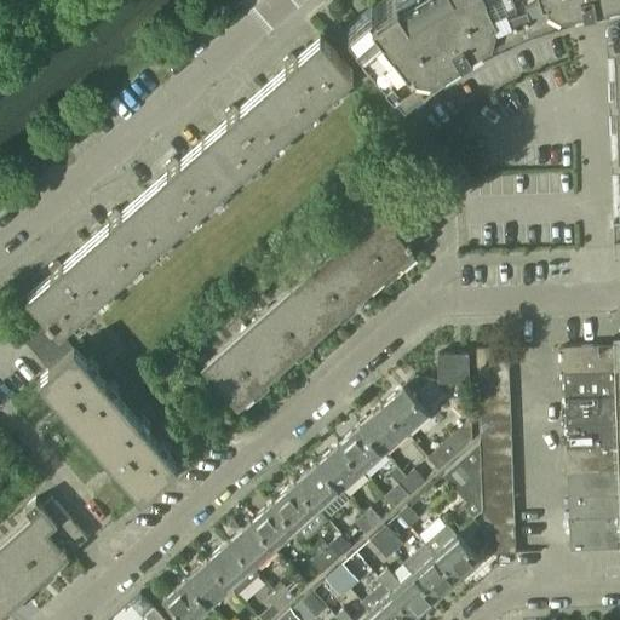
[(481,33),(527,11),(521,0),(383,0),(374,7),(350,27),(403,87),(443,56),(441,52),(460,41),(480,29),(481,33)]
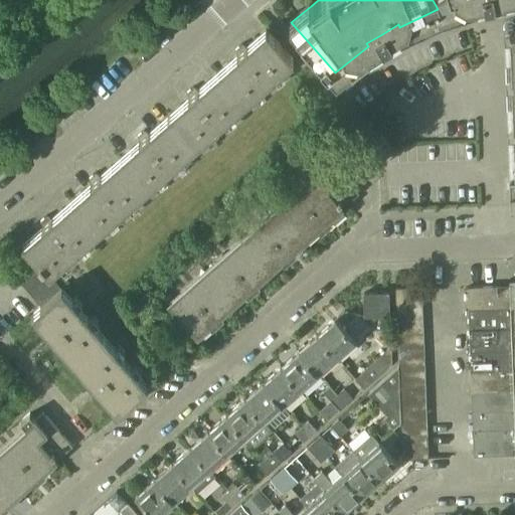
[(433,0),(438,9),(466,0),(433,0)]
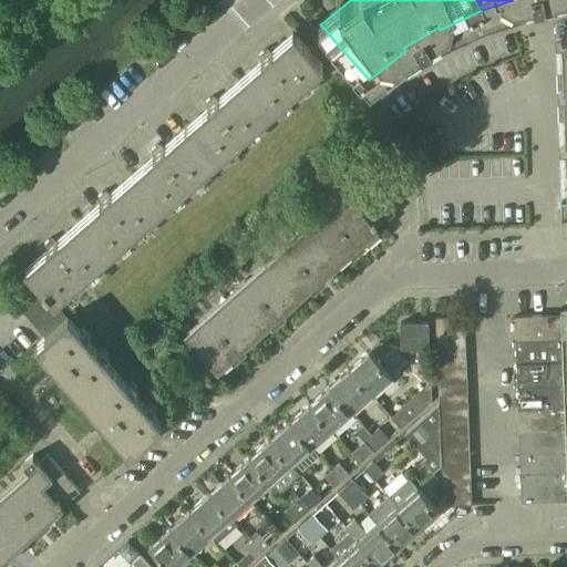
[(268,111),(322,63),(292,30),(270,50),(269,50),(268,51),(266,48),(258,54),(261,58),(259,59),(259,60),(239,78),(268,111)]
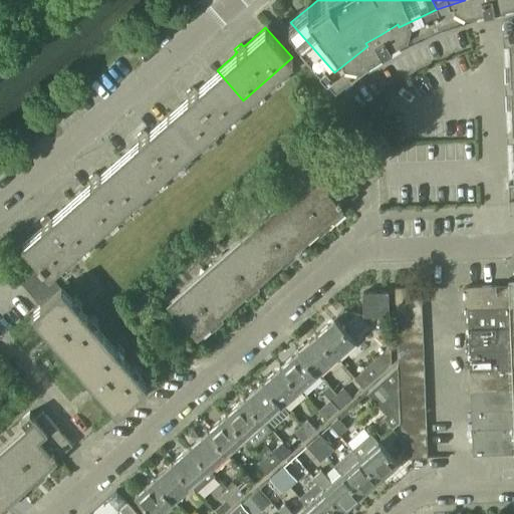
[(194,144),(243,100),(217,70),(198,87),(197,86),(195,88),(193,85),(186,92),(188,94),(187,95),(188,96),(168,114),(194,144)]
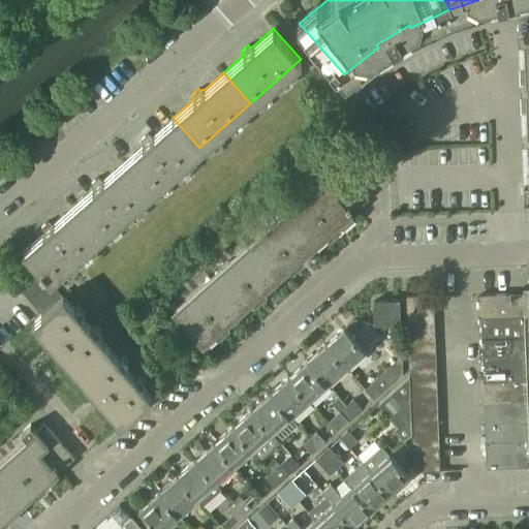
[(150,192),(199,148),(173,118),(152,135),(152,134),(151,135),(149,133),(142,139),(144,142),(142,143),(143,144),(123,161),(150,192)]
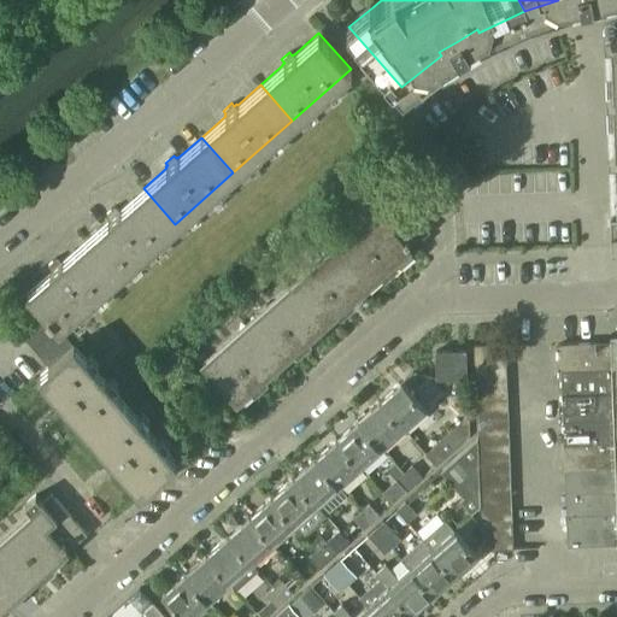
[(117,275),(175,224),(144,188),(119,209),(119,207),(117,209),(116,206),(107,213),(110,216),(107,218),(109,219),(86,240),(117,275)]
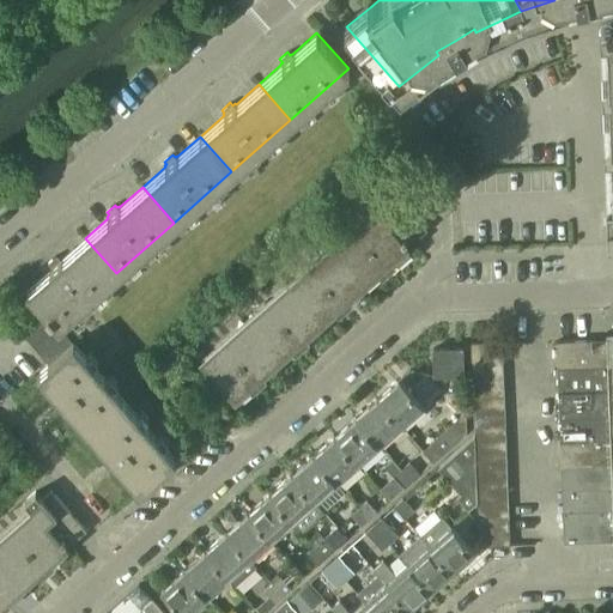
[(235,400),(408,247),(407,246),(426,228),(392,188),(382,196),(381,196),(375,189),(364,199),(370,206),(375,211),(202,363),(235,400)]
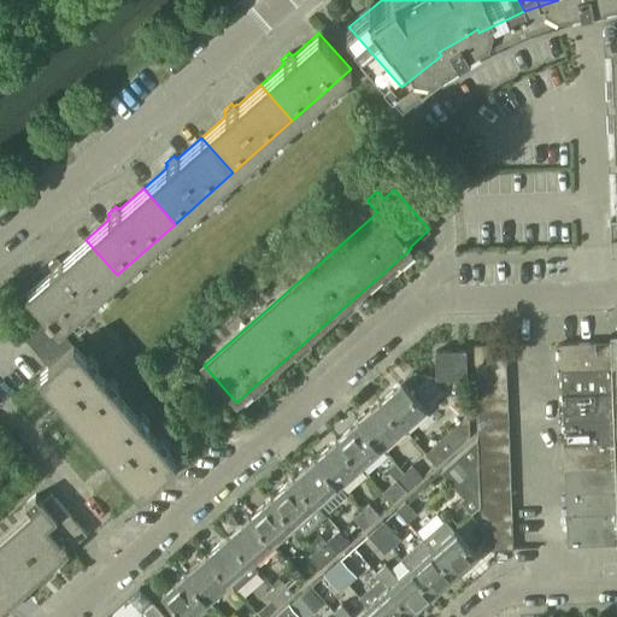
[(59,327),(117,275),(86,240),(63,260),(62,259),(60,260),(58,258),(48,265),(51,268),(50,270),(27,291),(43,310),(53,321),(59,327)]
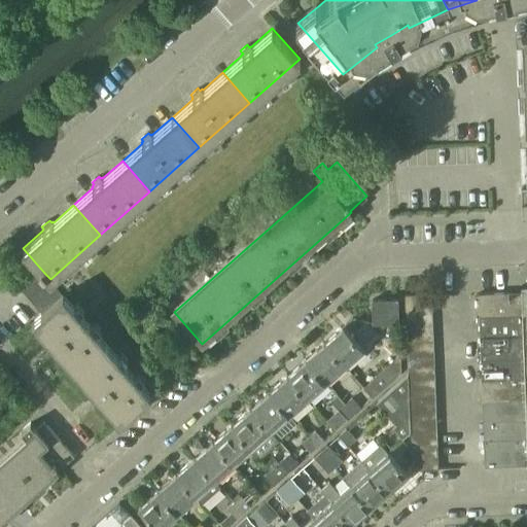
[(25,292),(45,274),(37,265),(16,283),(25,292)]
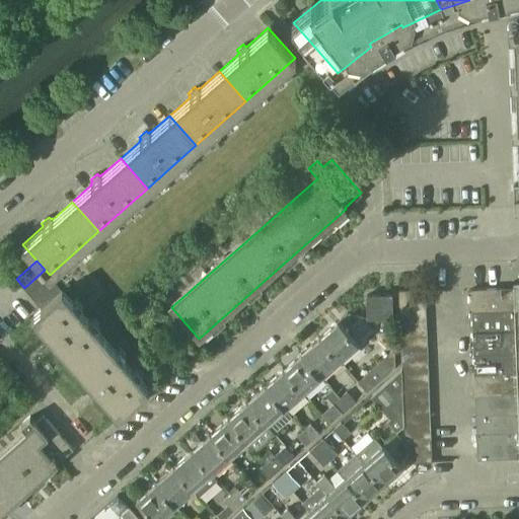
[(54,280),(50,275),(45,270),(24,288),(32,298),(54,280)]
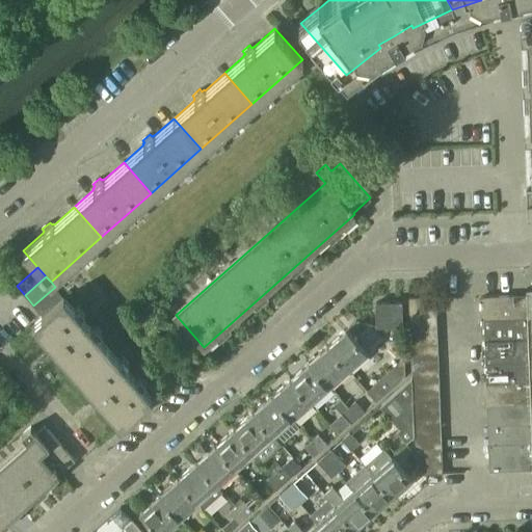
[(43,315),(63,296),(55,287),(33,306),(43,315)]
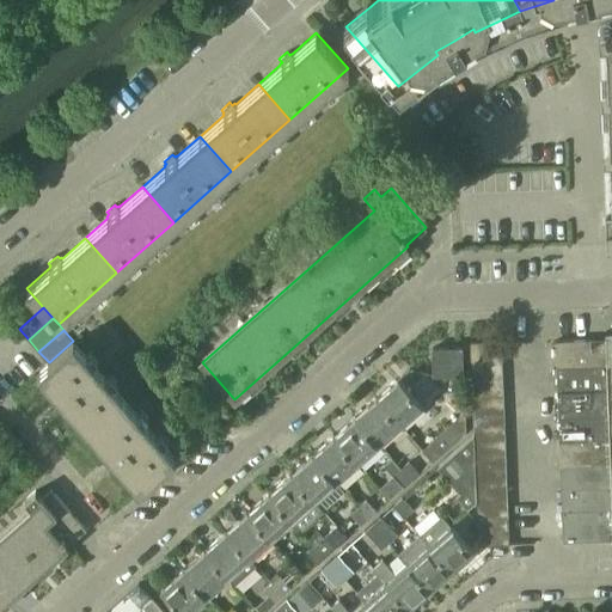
[(611,538),(611,337),(605,338),(555,341),(561,540),(611,538),(611,539),(611,538)]
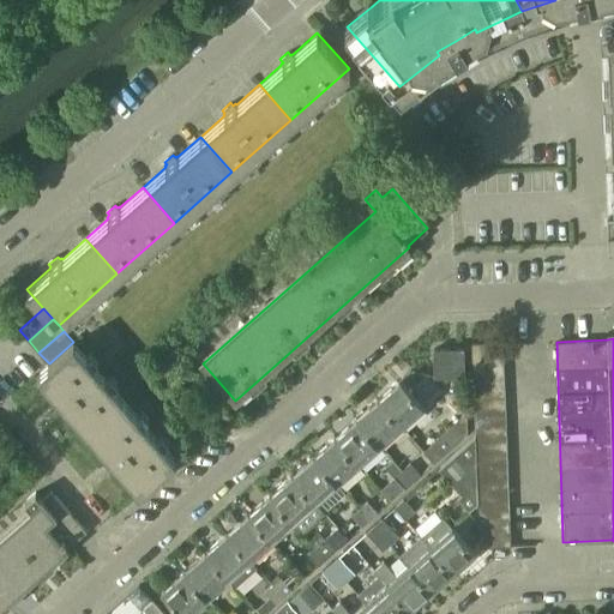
[(73,342),(49,363),(36,374),(88,433),(125,401),(73,342)]
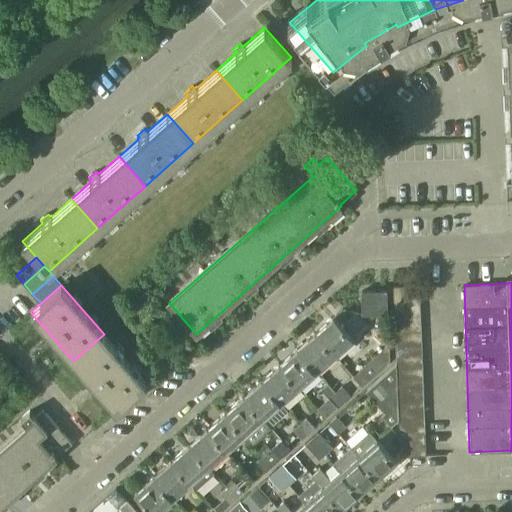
[(420,297),(420,290),(420,285),(394,286),(395,297),(420,297)]
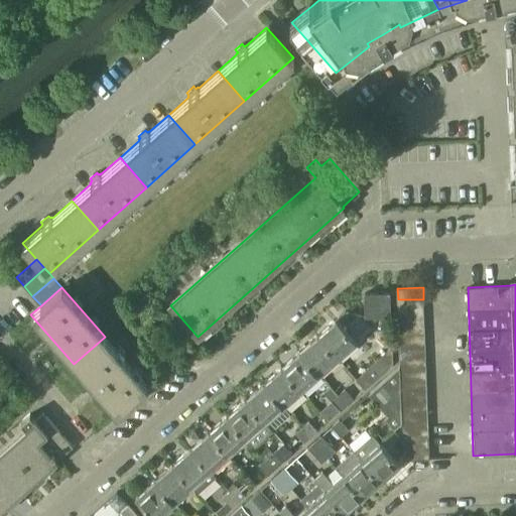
[(389,314),(389,292),(364,292),(365,314),(389,314)]
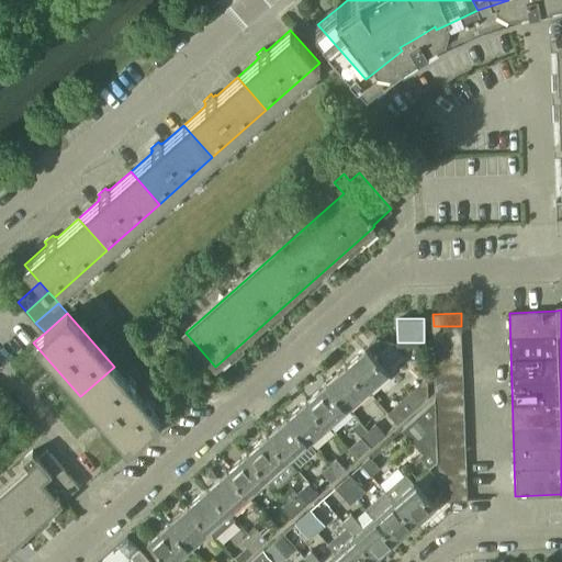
[(461,339),(461,330),(461,326),(434,326),(434,338),(461,339)]
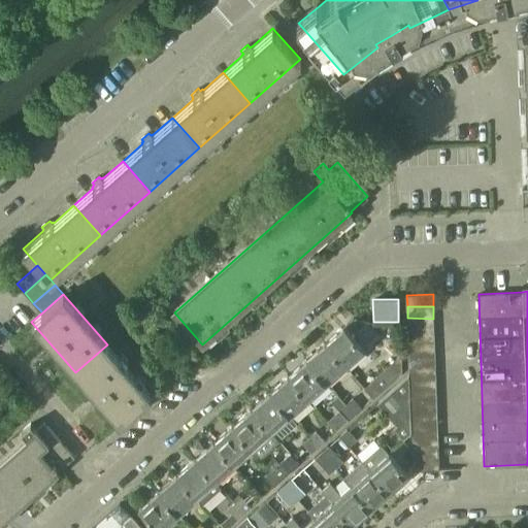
[(434,330),(433,323),(433,319),(407,318),(407,330),(434,330)]
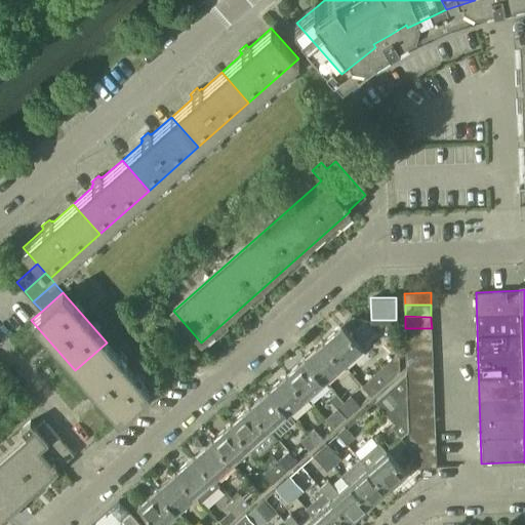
[(361,346),(341,324),(322,340),(341,363),(361,346)]
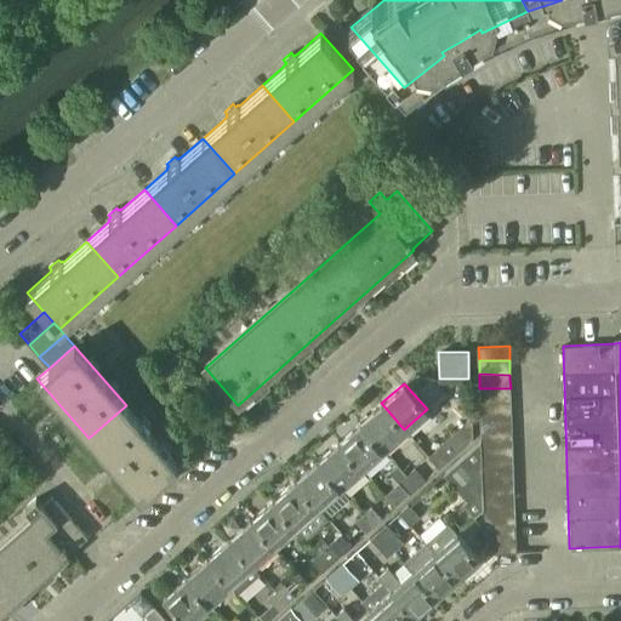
[(511,402),(511,393),(511,388),(479,388),(480,402),(511,402)]
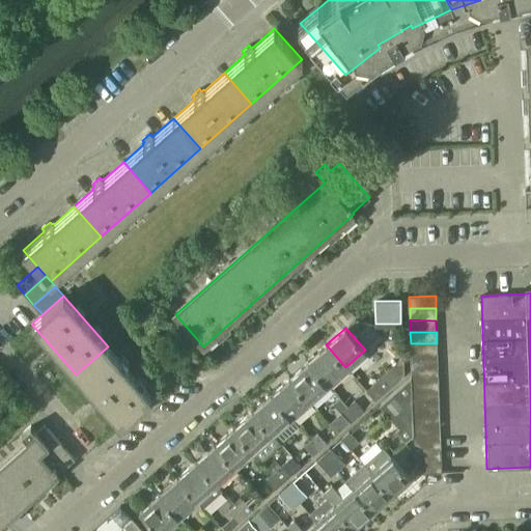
[(437,356),(437,348),(437,343),(411,343),(411,356),(437,356)]
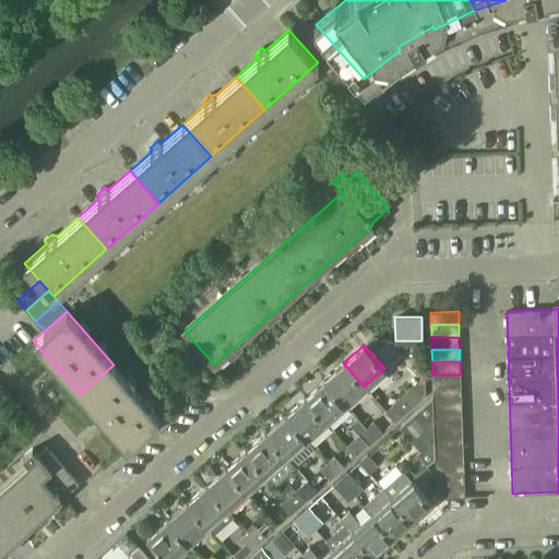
[(364,387),(343,363),(323,380),(345,404),(364,387)]
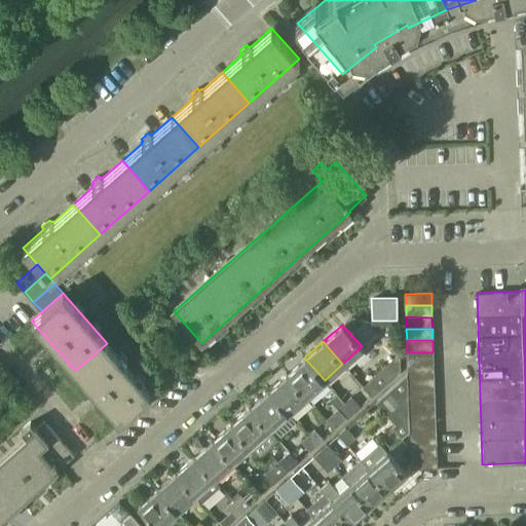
[(151,392),(107,343),(75,371),(119,421),(151,392)]
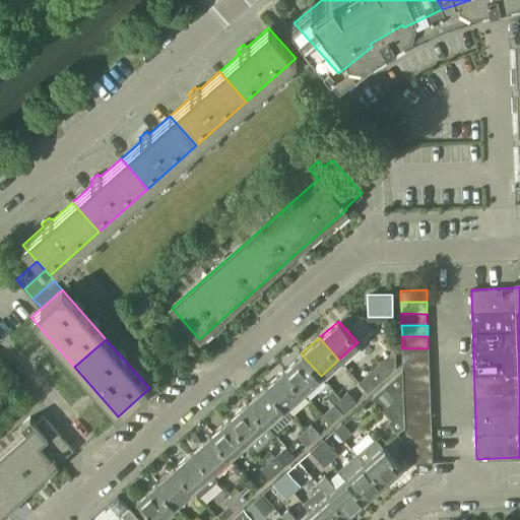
[(367,391),(396,366),(395,347),(364,376),(358,382),(367,391)]
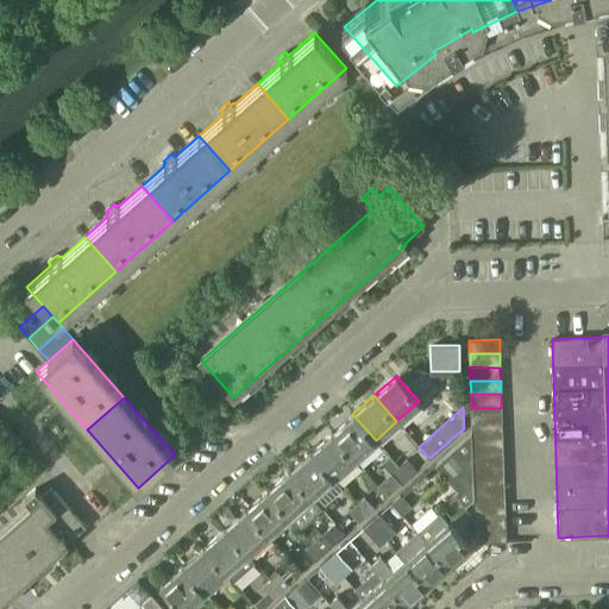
[(502,421),(501,412),(501,408),(471,408),(471,421),(502,421)]
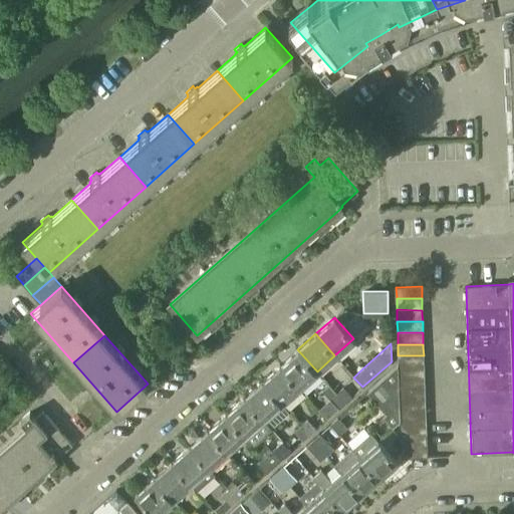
[(317,371),(297,349),(279,365),(298,388),(317,371)]
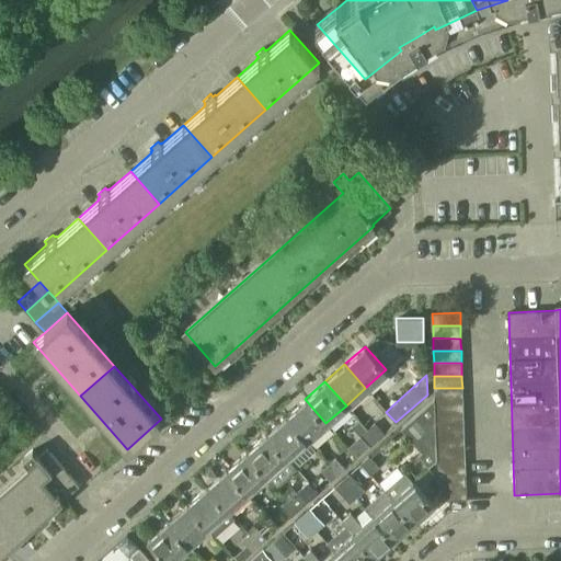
[(462,400),(462,392),(462,388),(434,388),(435,397),(435,400),(462,400)]
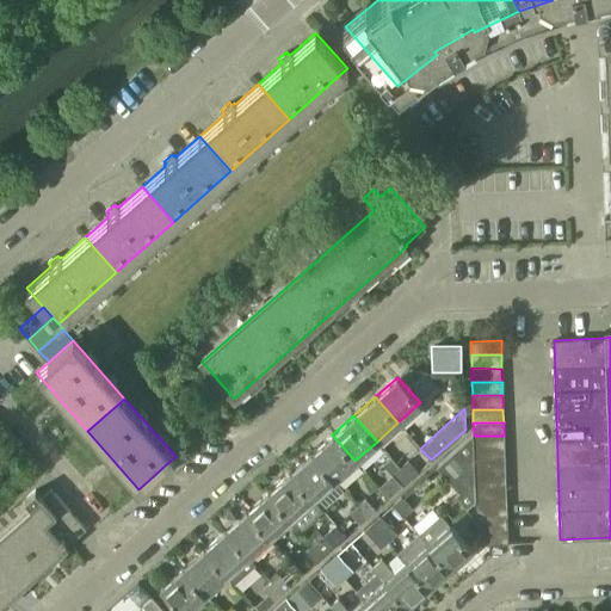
[(474,432),(436,466),(461,494),(475,482),(475,476),(474,463),(474,450),(474,436),(474,432)]
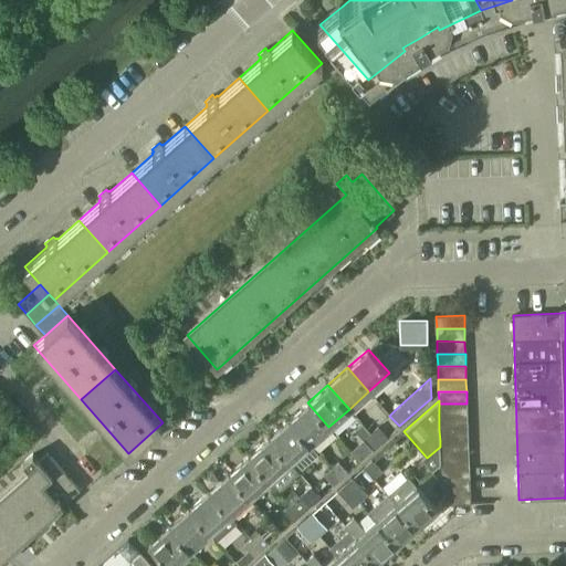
[(328,427),(307,402),(287,420),(308,444),(328,427)]
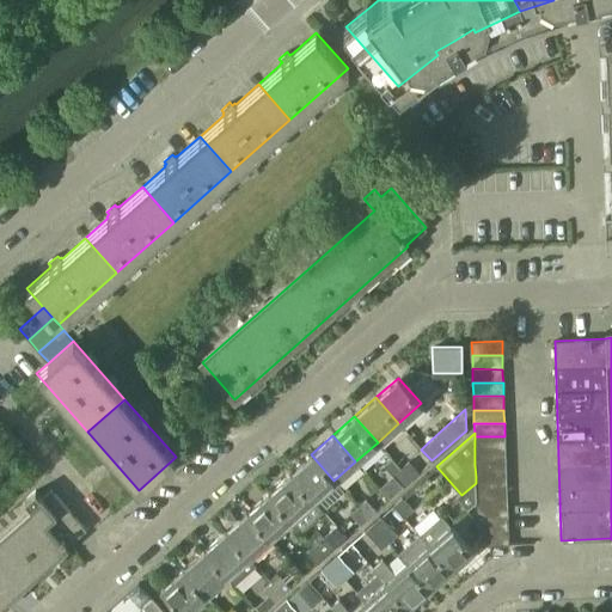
[(505,450),(505,441),(505,436),(475,436),(475,451),(505,450)]
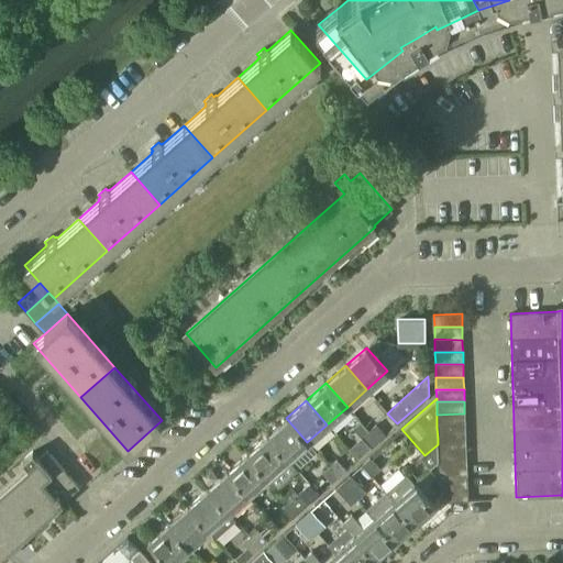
[(464,427),(464,418),(464,414),(437,415),(437,427),(464,427)]
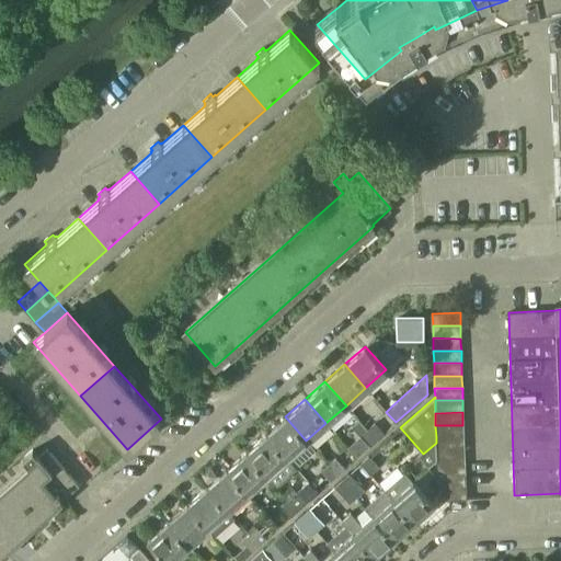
[(306,441),(285,416),(265,434),(287,458),(306,441)]
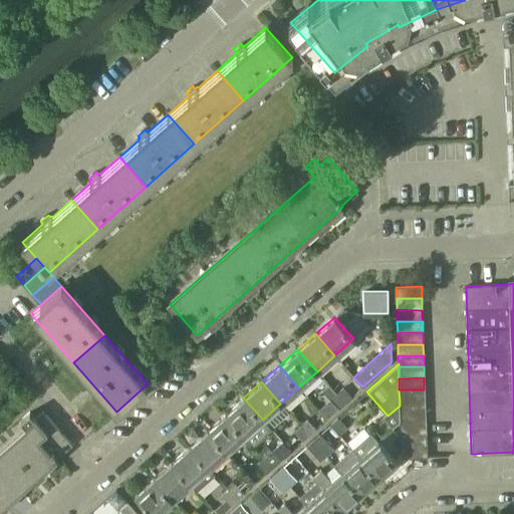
[(344,403),(336,393),(328,383),(322,390),(338,409),(344,403)]
